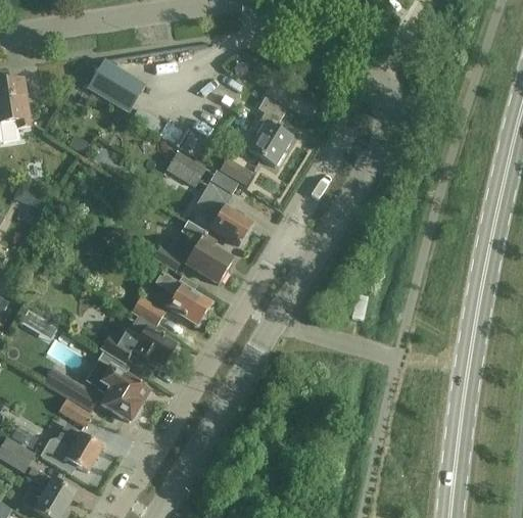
[(103,58),(93,77),(86,87),(129,111),(145,84),(103,58)]
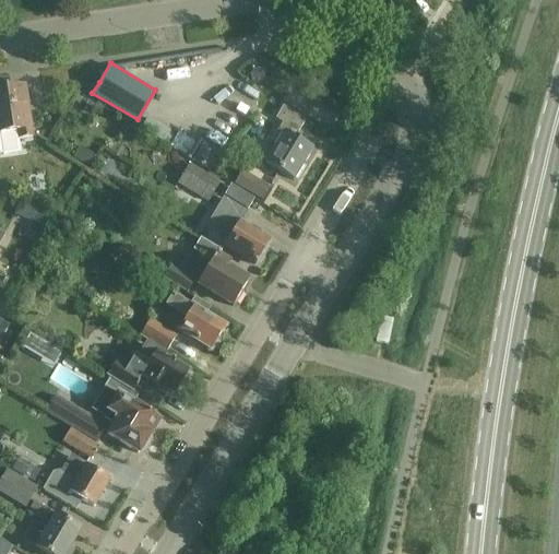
[(0,85),(0,150),(2,151),(20,148),(19,136),(32,133),(28,106),(25,82),(0,85)]
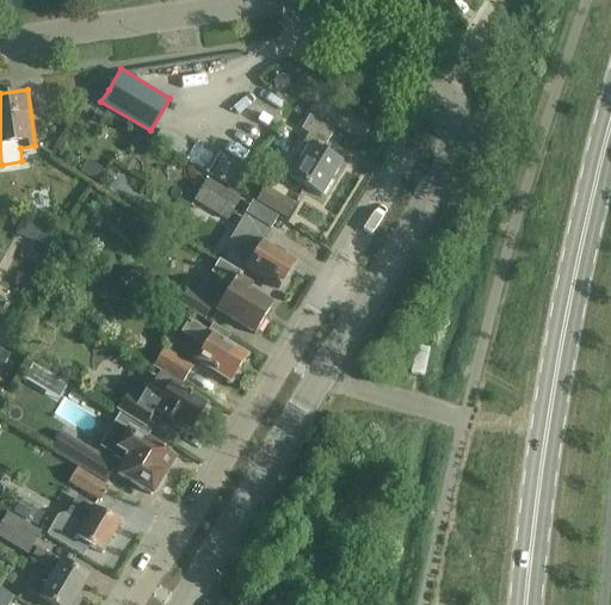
[(255,99),(250,109),(270,122),(276,112),(255,99)]
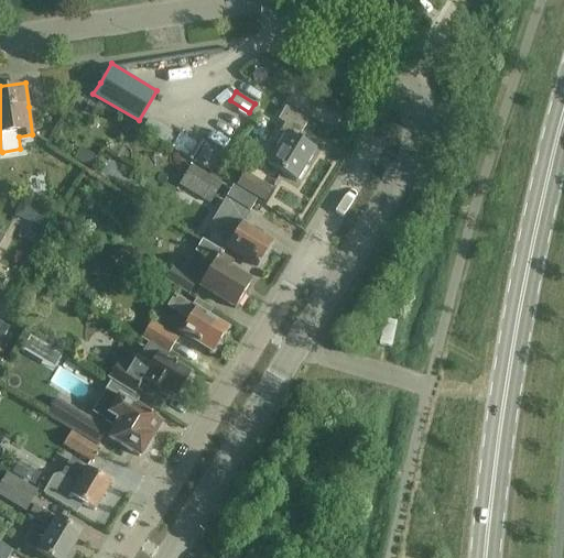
[(285,104),(278,116),(285,120),(280,128),(270,143),(275,146),(268,161),(280,167),(280,168),(295,178),(314,148),(294,135),(295,134),(299,128),(301,129),(307,117),(285,104)]
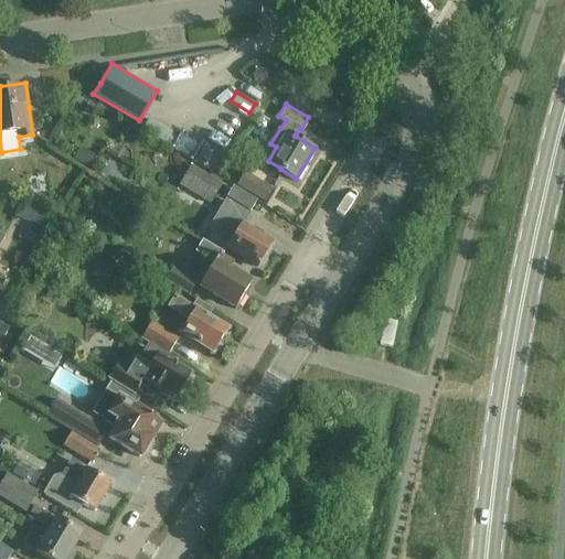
[(148,117),(142,127),(164,141),(170,130),(148,117)]
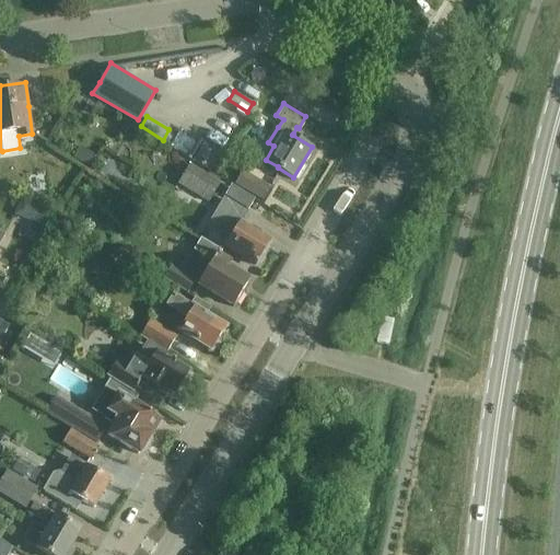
[(81,143),(74,154),(89,162),(94,152),(81,143)]
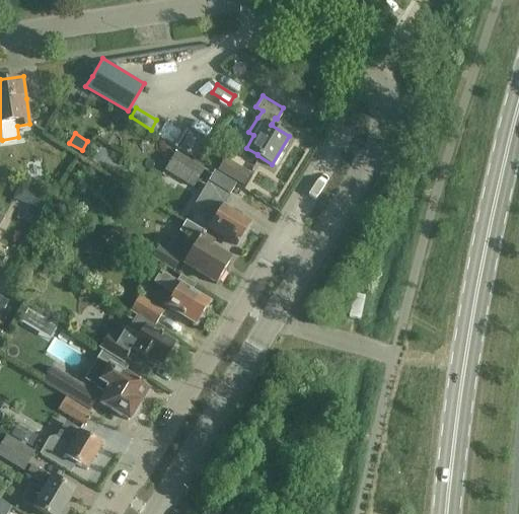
[(163,133),(156,145),(171,155),(179,143),(163,133)]
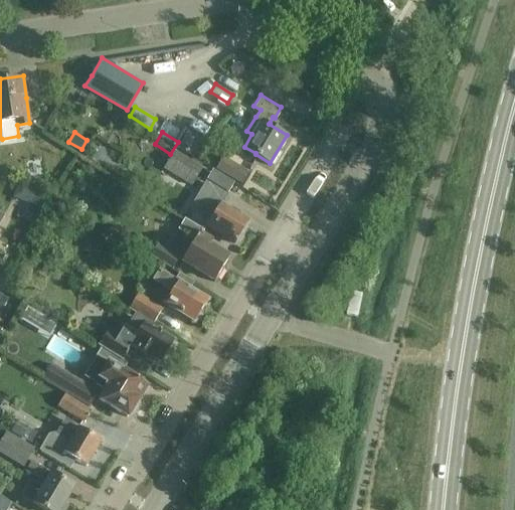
[(163,166),(190,183),(201,166),(174,149),(163,166)]
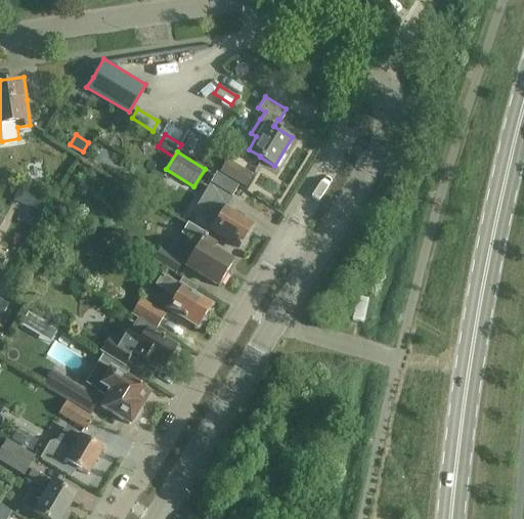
[(227,158),(221,168),(246,182),(252,172),(227,158)]
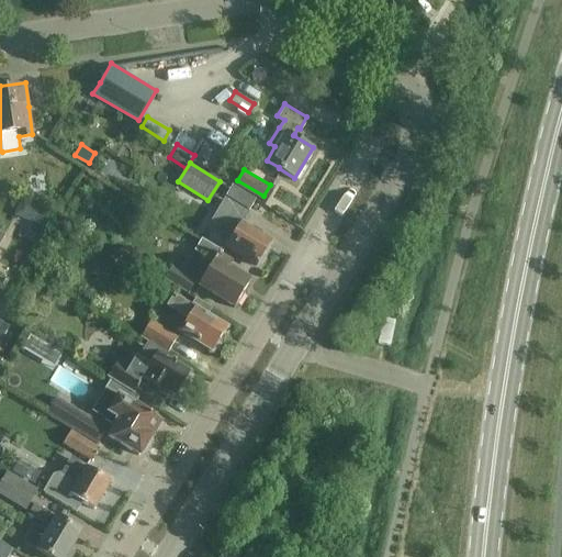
[(186,187),(179,198),(208,214),(214,204),(186,187)]
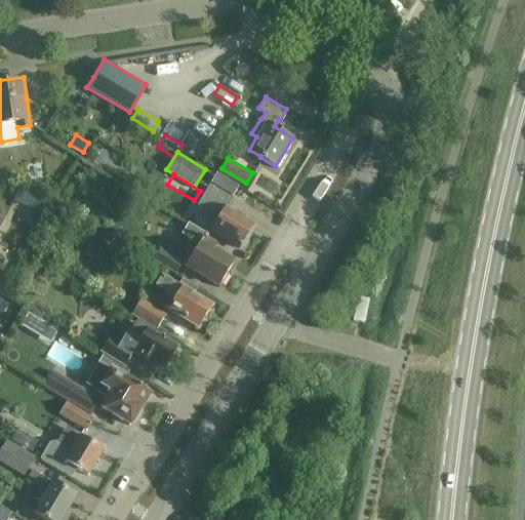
[(210,228),(221,235),(239,245),(241,242),(244,242),(248,236),(247,233),(253,223),(226,206),(232,197),(210,184),(198,203),(217,215),(210,228)]
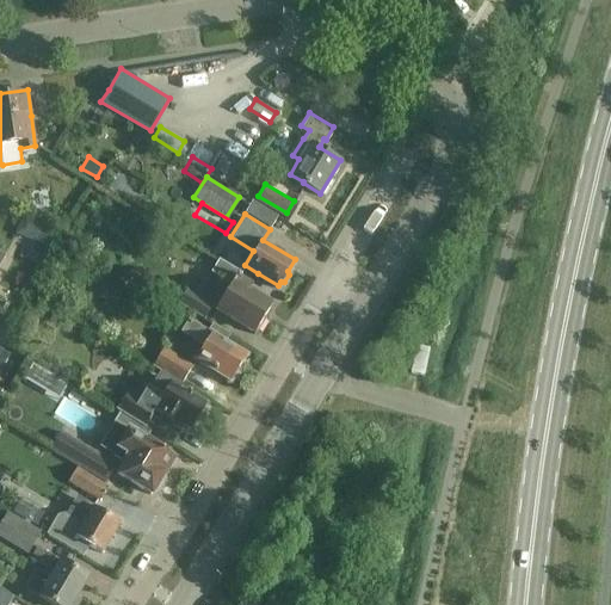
[(38,220),(31,236),(48,244),(55,227),(38,220)]
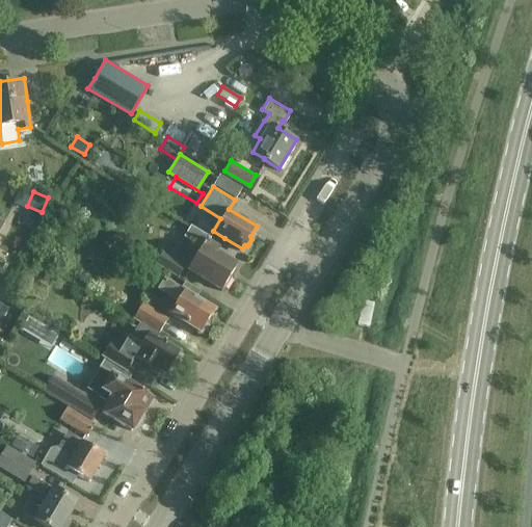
[(209,236),(190,225),(184,234),(204,246),(190,268),(221,287),(236,264),(215,252),(218,246),(207,239),(209,236)]
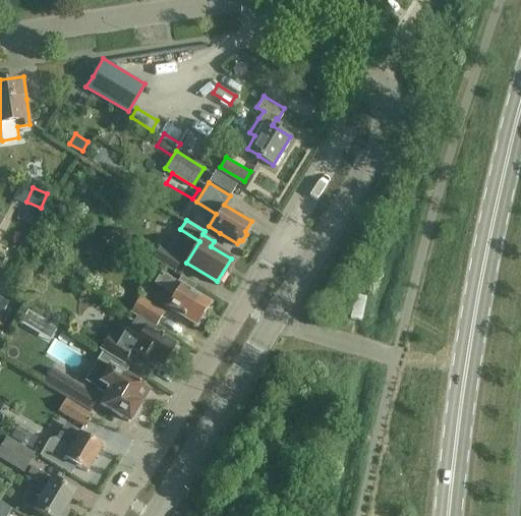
[(175,268),(181,259),(159,244),(153,254),(175,268)]
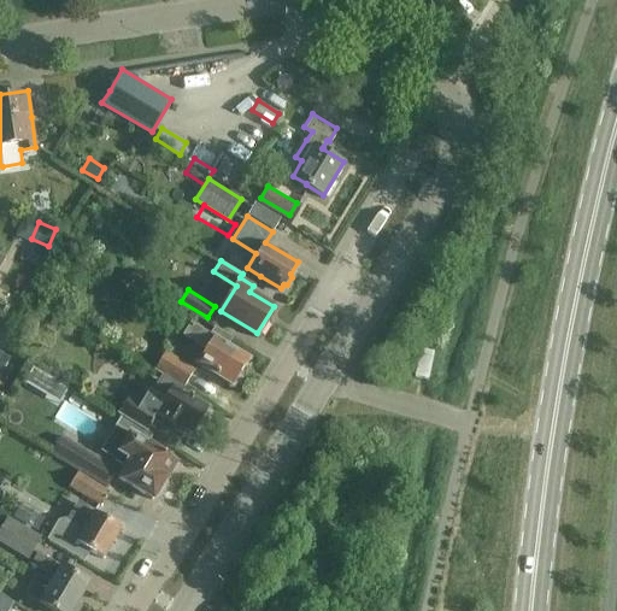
[(0,321),(6,324),(16,309),(1,300),(0,301),(0,321)]
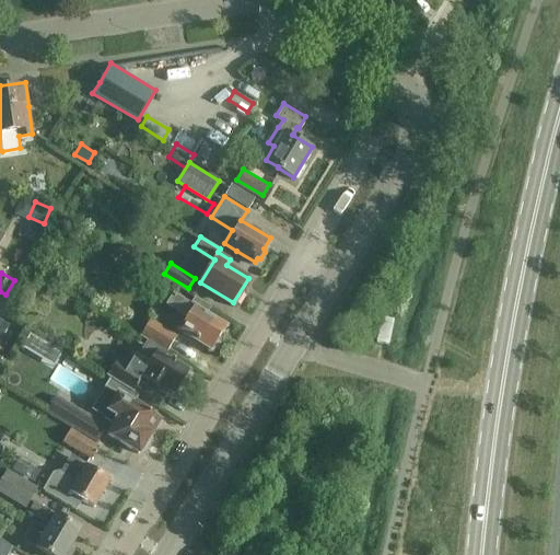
[(178,328),(193,336),(211,348),(212,345),(218,343),(219,340),(219,335),(226,323),(206,311),(210,303),(195,295),(190,302),(173,291),(166,301),(187,314),(178,328)]
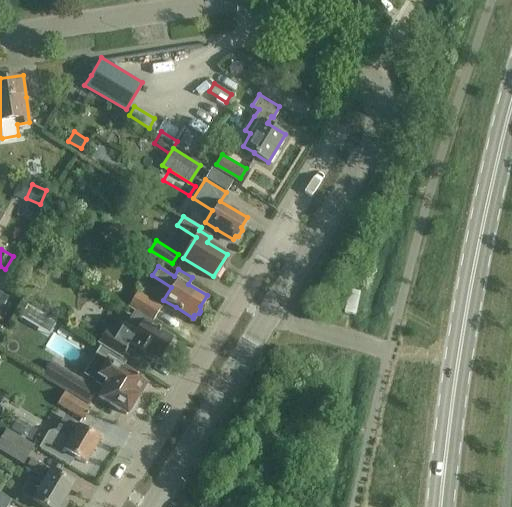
[(348,288),(344,309),(354,311),(359,290),(348,288)]
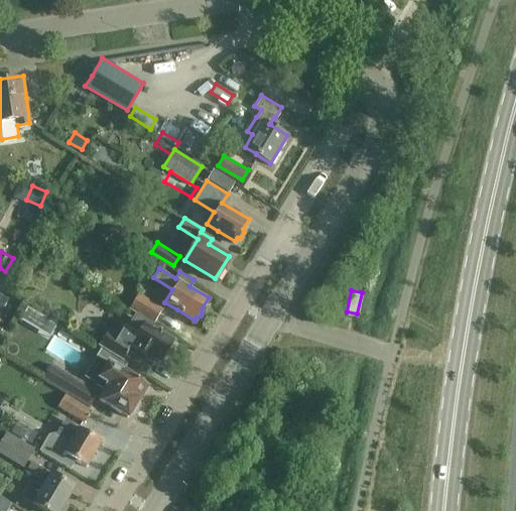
[(154,320),(162,306),(138,292),(130,305),(154,320)]
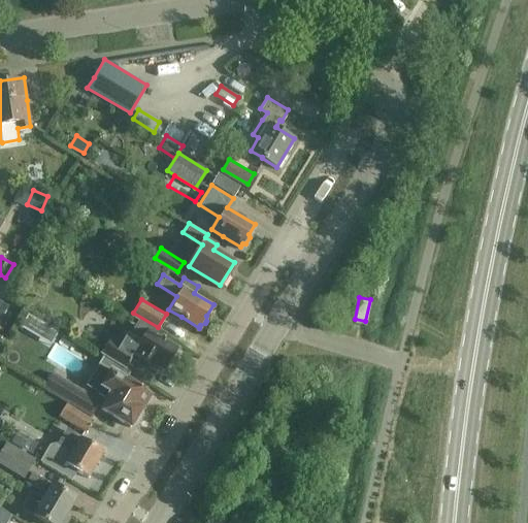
[(28,314),(21,326),(38,335),(45,324),(28,314)]
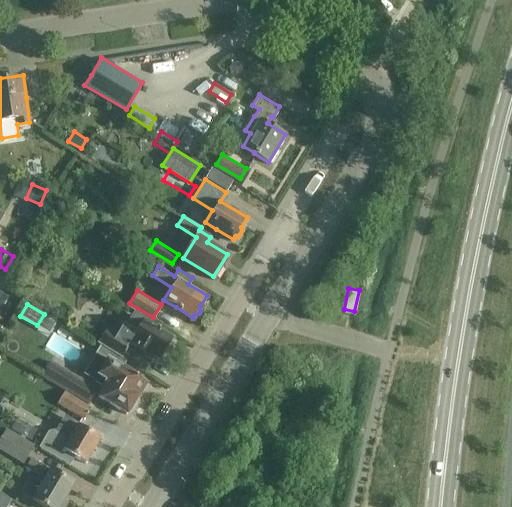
[(168,306),(162,317),(193,334),(200,322),(168,306)]
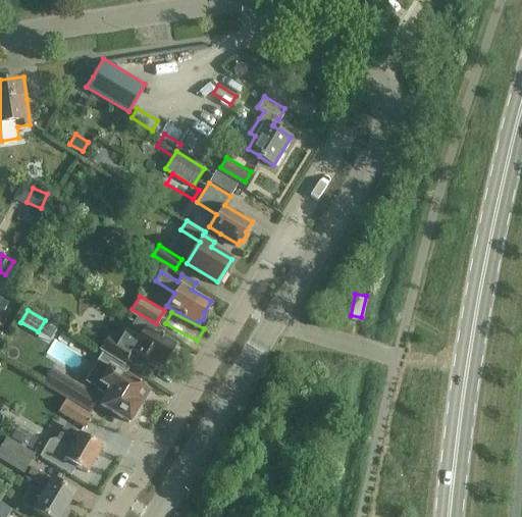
[(99,348),(106,352),(123,362),(132,350),(149,360),(151,357),(163,364),(176,343),(159,332),(136,318),(135,319),(136,319),(122,342),(108,333),(99,348)]
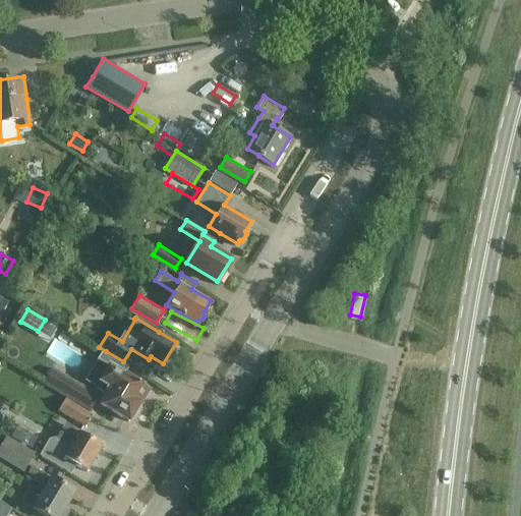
[(106,391),(100,401),(128,418),(148,387),(110,363),(97,385),(106,391)]
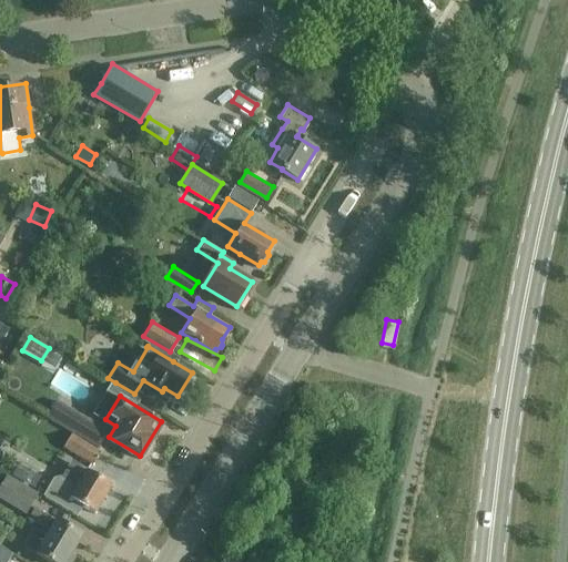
[(108,429),(80,412),(56,398),(47,414),(98,445),(108,429)]
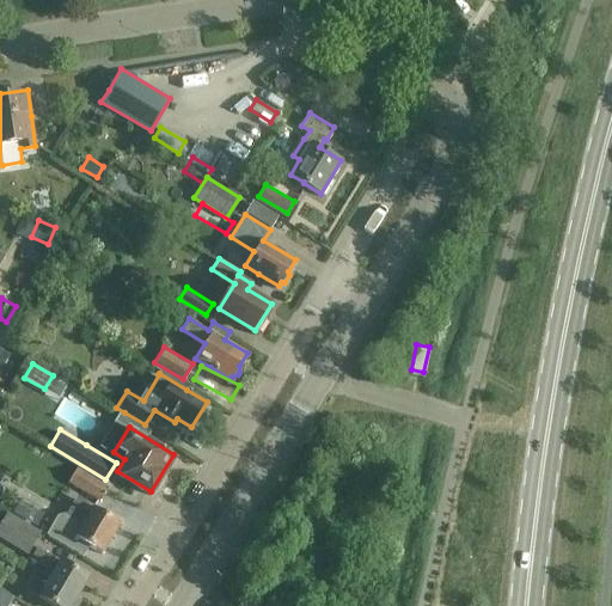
[(56,471),(68,479),(99,497),(106,484),(63,459),(56,471)]
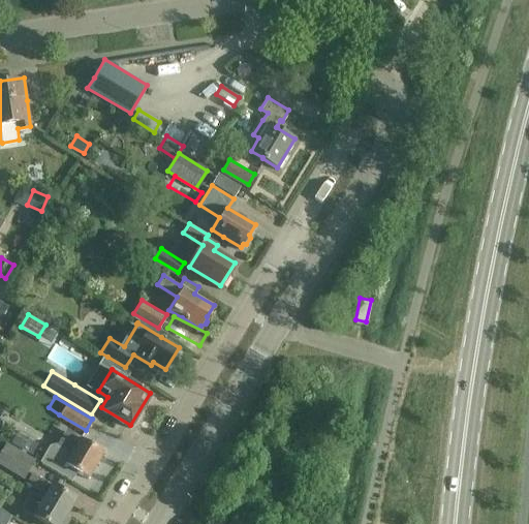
[(86,439),(80,436),(74,444),(72,443),(69,449),(59,442),(51,444),(41,461),(71,479),(76,469),(88,476),(103,450),(86,439)]
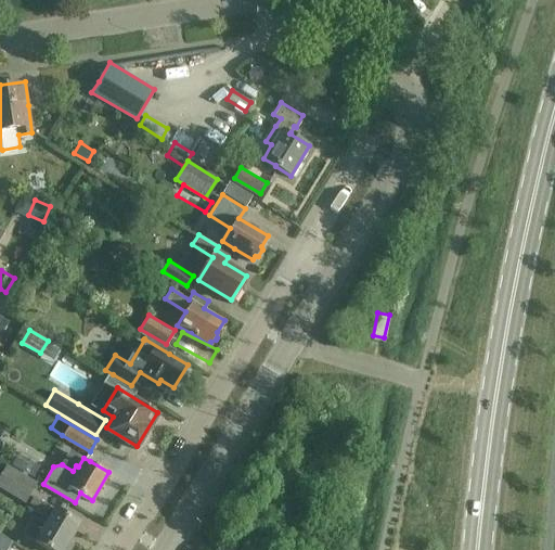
[(0,484),(25,500),(36,481),(7,463),(0,473),(0,484)]
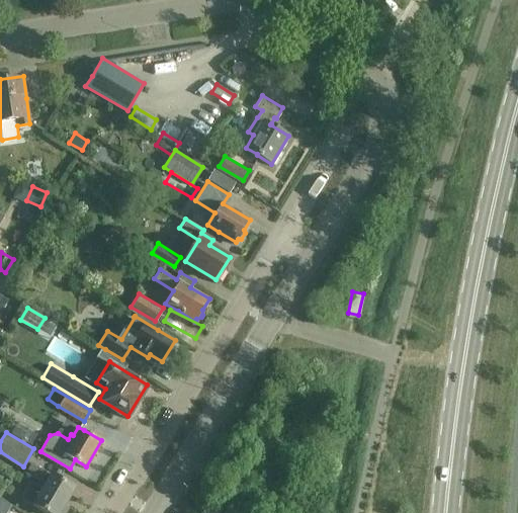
[(109,435),(104,447),(124,456),(130,445),(109,435)]
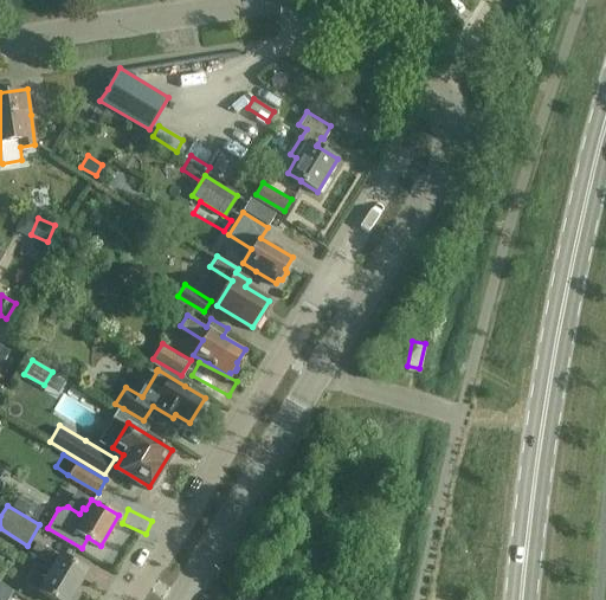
[(43,562),(45,563),(45,565),(38,561),(33,561),(24,576),(26,581),(57,599),(73,599),(79,592),(75,589),(86,569),(37,540),(30,550),(44,559),(43,562)]
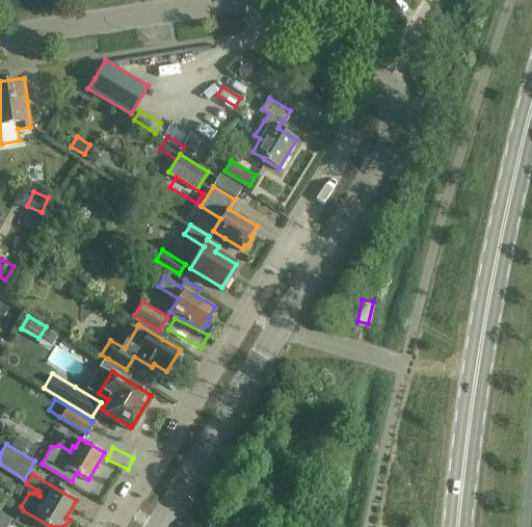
[(0,526),(3,526),(10,516),(0,509),(0,526)]
